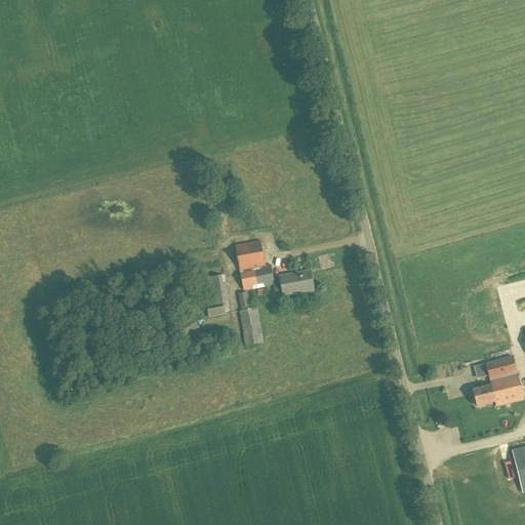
[(280,277),(280,280),(273,281),(270,266),(265,267),(260,241),(235,246),(243,291),(274,285),(275,293),(282,292),(283,296),(314,291),(310,272),(280,277)]
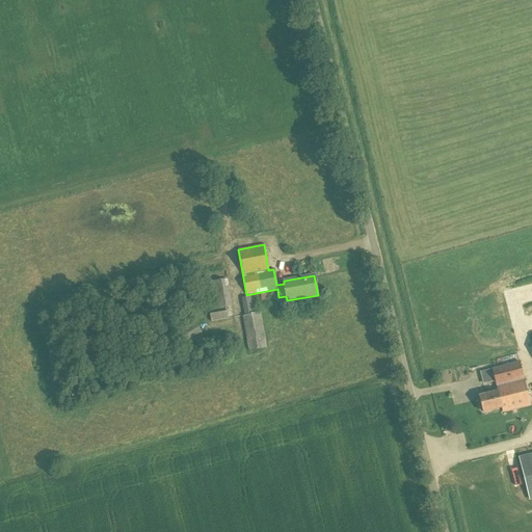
[(213,309),(232,306),(227,280),(208,283),(213,309)]
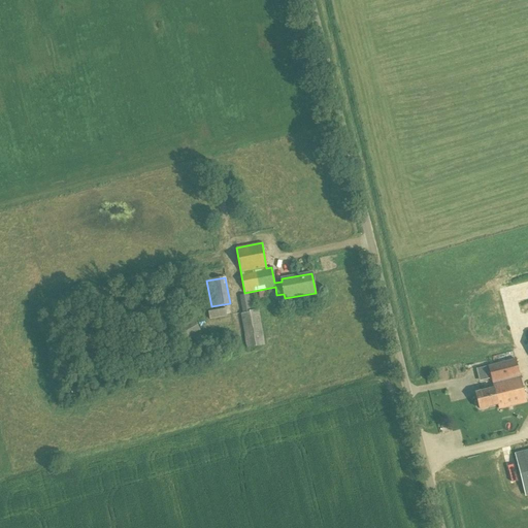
[(242,310),(251,309),(248,295),(240,297),(242,310)]
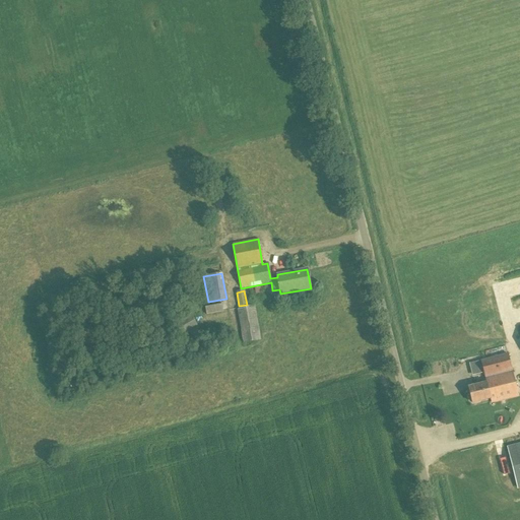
[(244,343),(260,340),(254,306),(238,309),(244,343)]
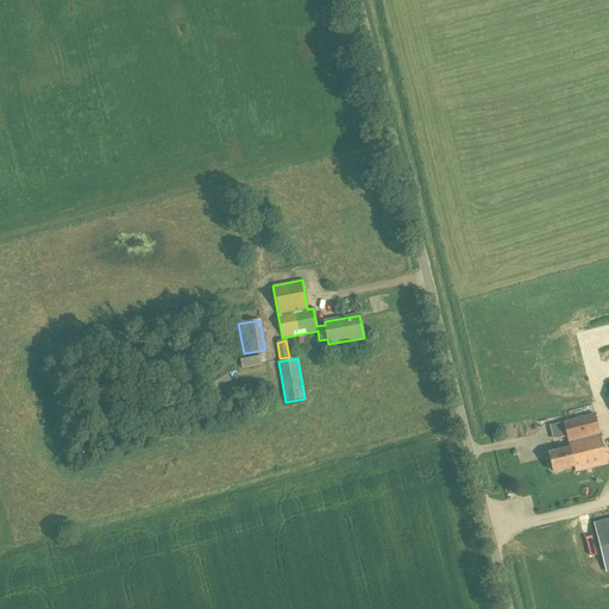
[(576,473),(608,466),(595,415),(563,422),(570,449),(548,453),(553,472),(575,468),(576,473)]
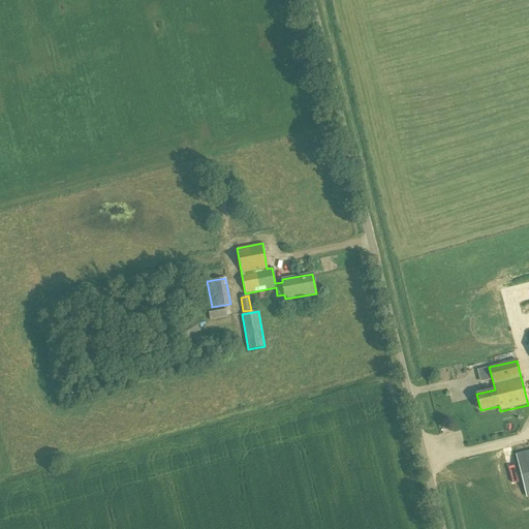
[(528,453),(517,456),(526,496),(528,495),(528,453)]
